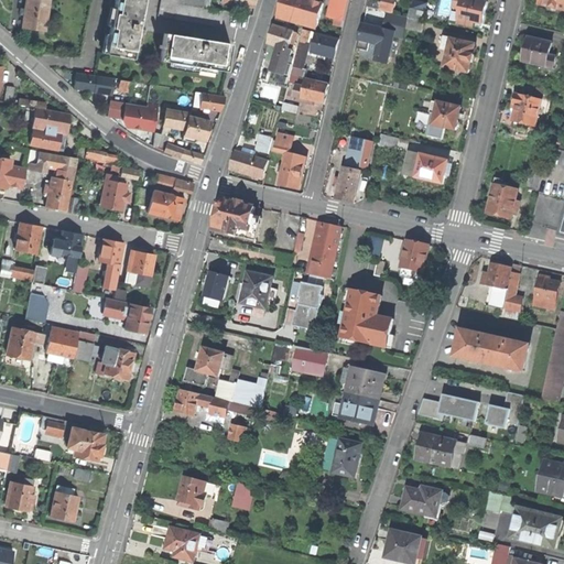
[(26,0),(25,10),(21,10),(20,14),(24,15),(23,28),(29,29),(45,31),(46,19),(47,19),(49,12),(47,12),(50,0),(47,0),(26,0)]
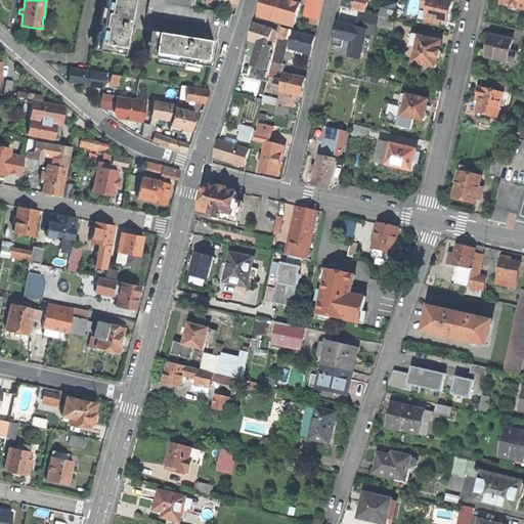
[(133,0),(106,0),(106,7),(102,25),(101,33),(98,50),(123,55),(129,25),(130,17),(133,0)]
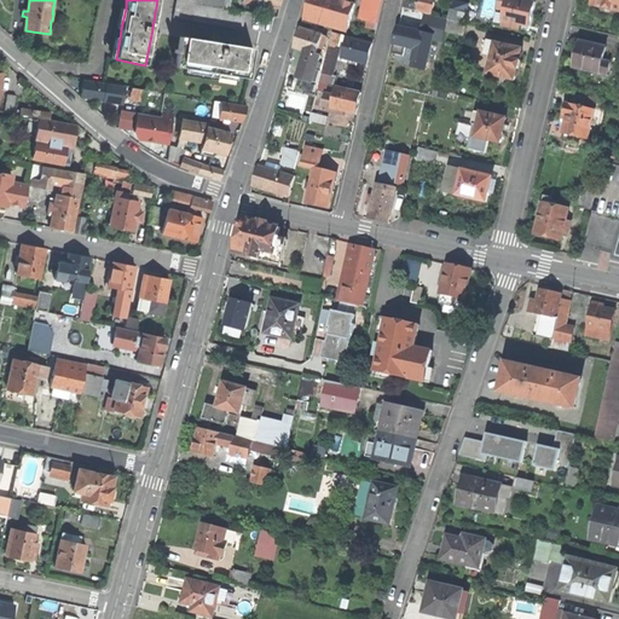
[(177,0),(174,18),(242,29),(246,13),(229,10),(230,0),(177,0)]
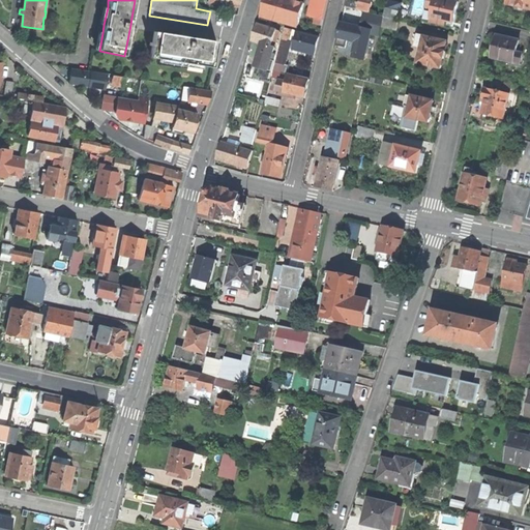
[(264,0),(260,18),(297,28),(304,4),(291,0),(264,0)]
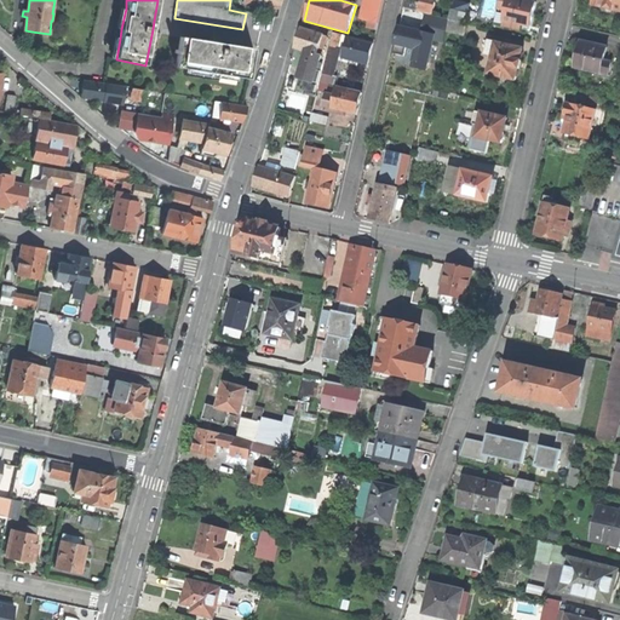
[(365,0),(361,19),(369,22),(368,28),(377,30),(383,0),(365,0)]
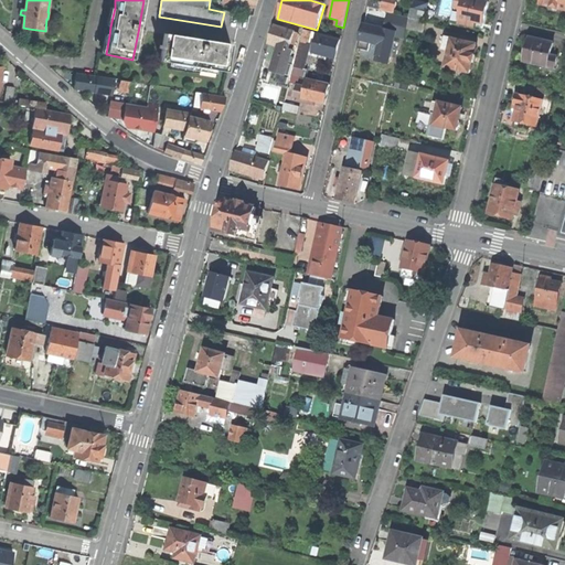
[(395,2),(385,0),(382,11),(392,13),(395,2)]
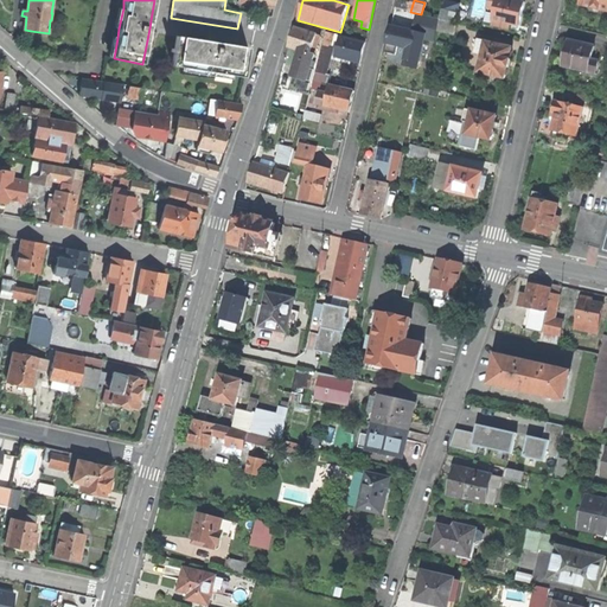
[(503,29),(504,24),(519,27),(522,16),(524,4),(506,0),(489,0),(487,8),(496,11),(492,21),(496,23),(494,26),(503,29)]
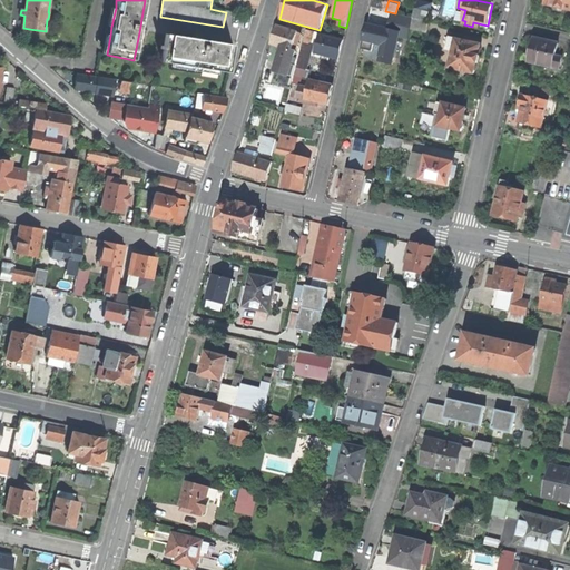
[(569,0),(546,0),(544,6),(569,11),(569,0)]
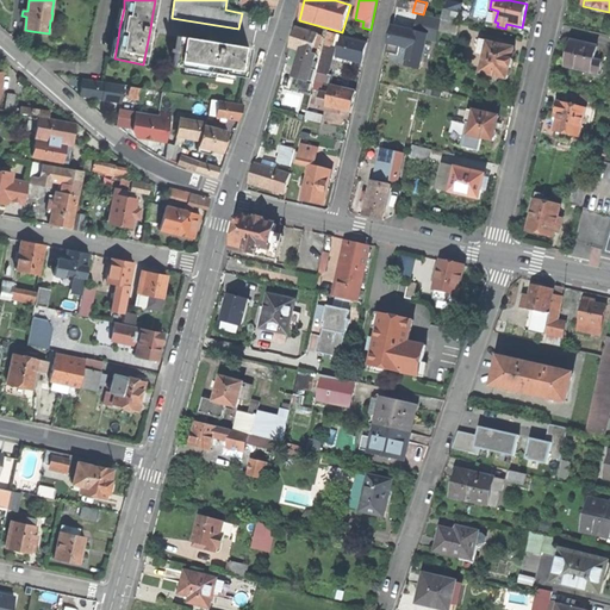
[(447,2),(442,20),(456,24),(460,6),(447,2)]
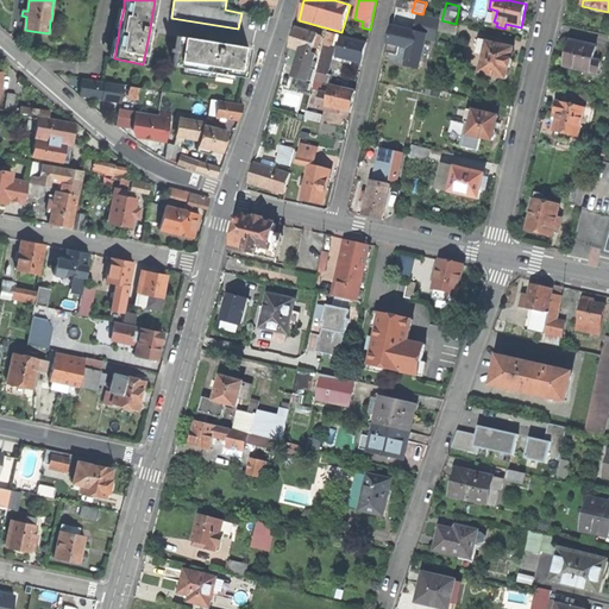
[(420,16),(407,12),(406,18),(395,16),(394,24),(391,32),(424,39),(427,24),(419,23),(420,16)]
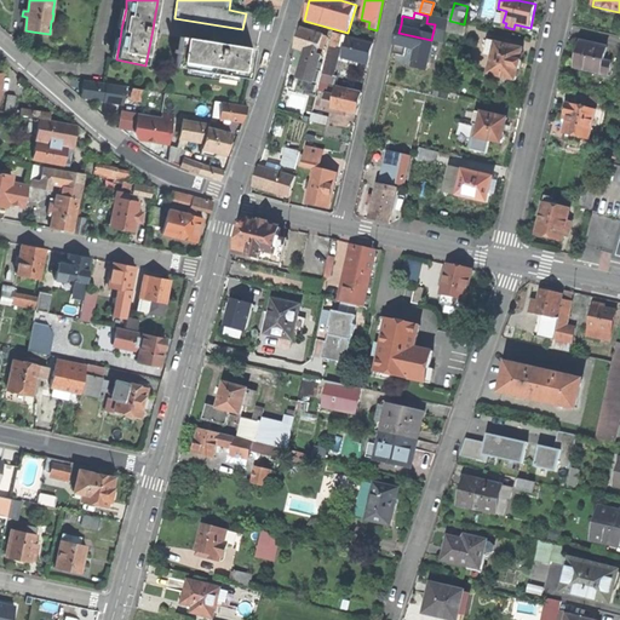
[(465,39),(468,26),(464,24),(449,21),(447,34),(465,39)]
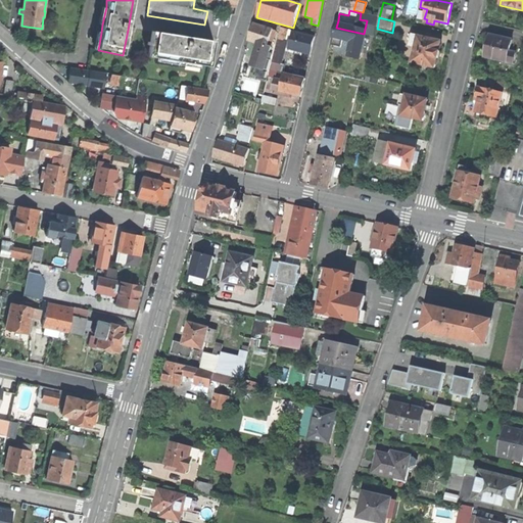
[(258,44),(268,47),(269,45),(271,46),(276,32),(254,25),(251,33),(249,41),(258,44)]
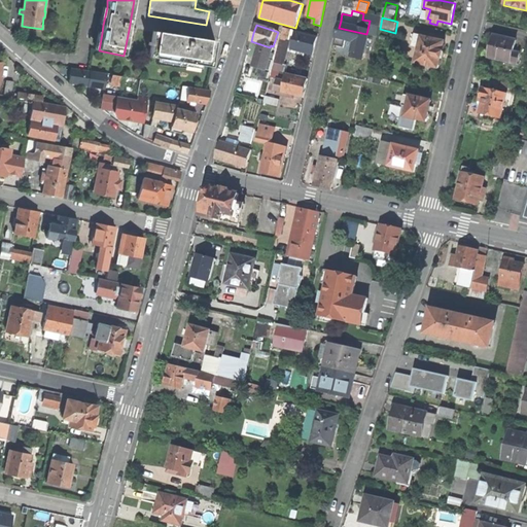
[(283,29),(281,40),(287,42),(288,37),(290,31),(283,29)]
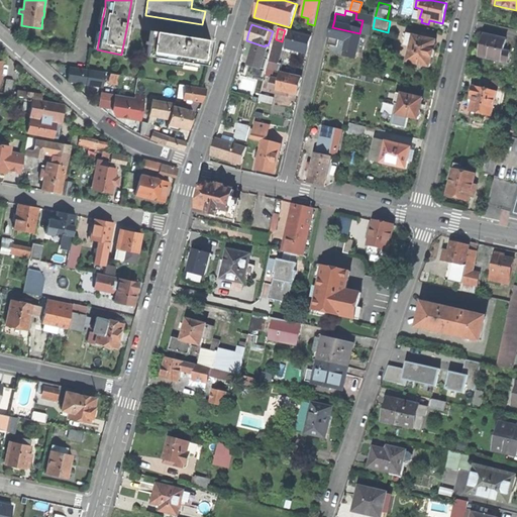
[(208,66),(211,40),(184,36),(178,35),(150,31),(148,41),(146,41),(146,44),(148,45),(146,56),(157,58),(156,61),(197,68),(197,64),(208,66)]
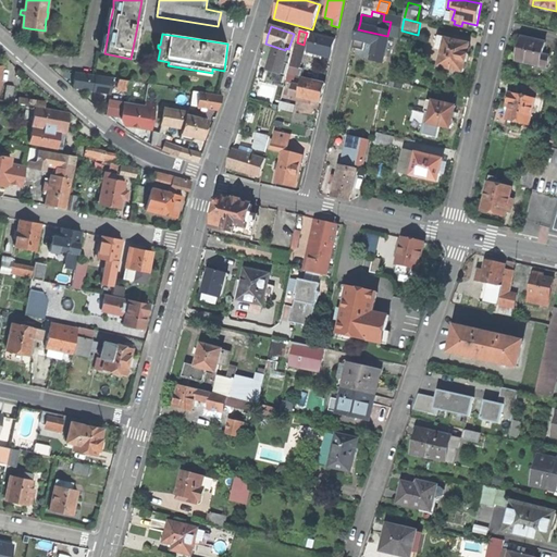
[(336,41),(313,35),(311,41),(308,53),(332,60),(333,50),(336,41)]
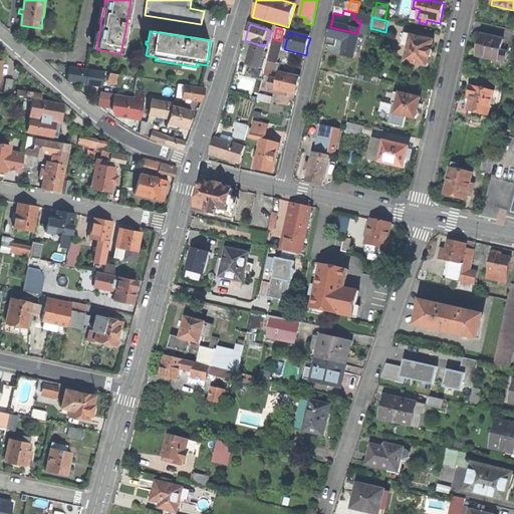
[(406,61),(428,66),(430,57),(431,57),(432,54),(433,50),(431,50),(434,41),(407,35),(404,45),(409,46),(406,61)]
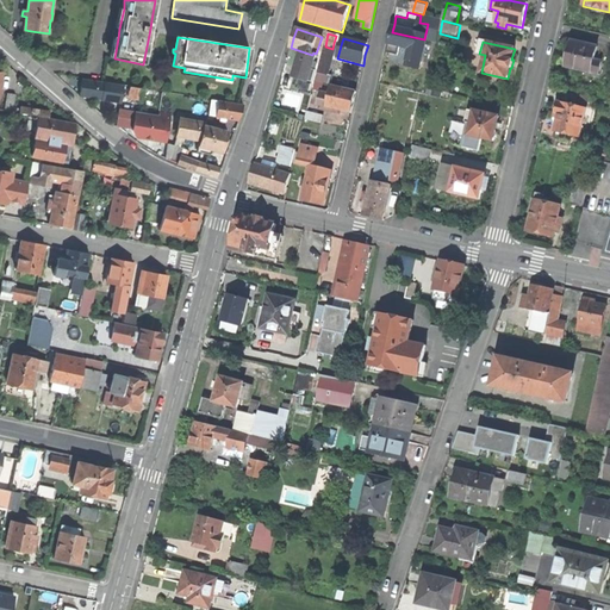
[(593,61),(597,48),(572,42),(568,55),(565,68),(597,76),(601,63),(593,61)]
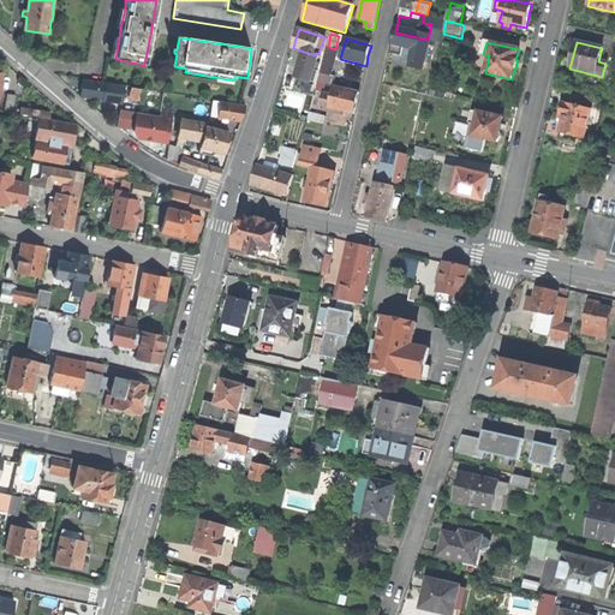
[(421,45),(417,46),(413,58),(417,61),(419,61),(419,66),(428,67),(433,47),(421,45)]
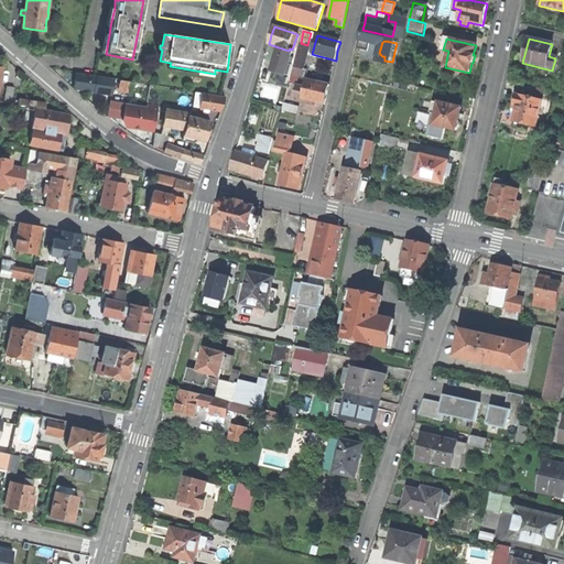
[(301,43),(297,55),(306,58),(310,45),(307,45),(301,43)]
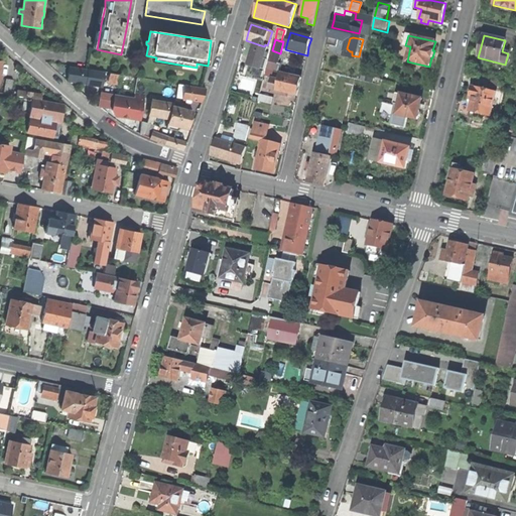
[(267,47),(264,46),(255,43),(248,65),(264,70),(267,60),(264,59),(267,47)]
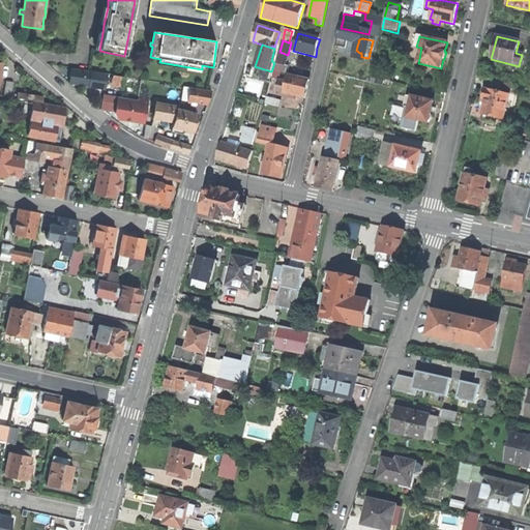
[(275,69),(287,72),(289,65),(286,65),(288,55),(280,52),(275,69)]
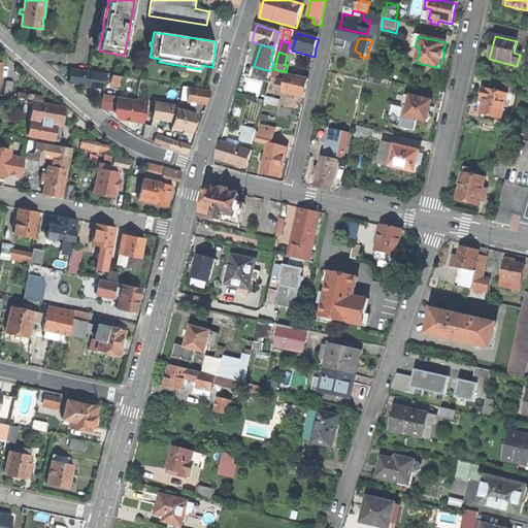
[(104,89),(107,74),(71,69),(69,83),(85,86),(104,89)]
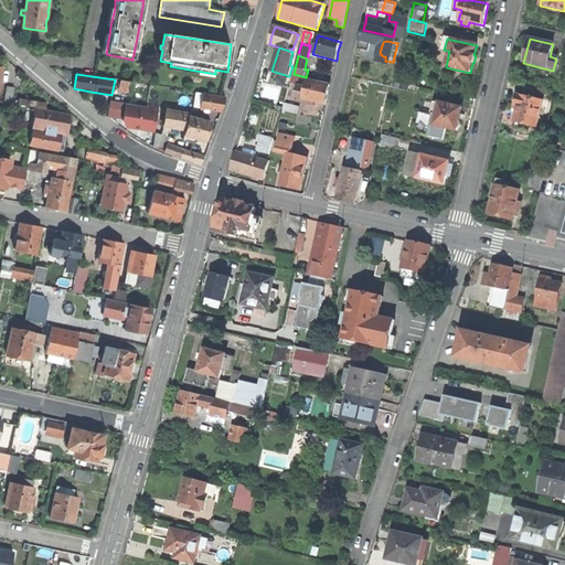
[(297,87),(295,98),(326,106),(328,96),(330,86),(307,80),(306,85),(298,83),(299,77),(294,76),(290,89),(295,91),(296,87),(297,87)]
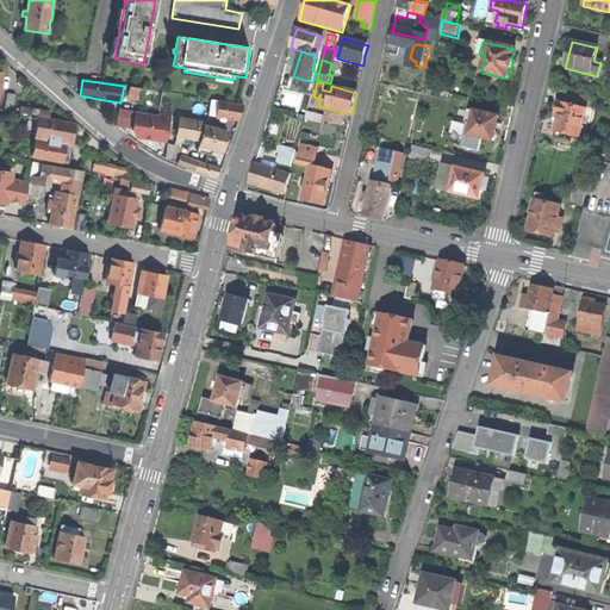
[(131,100),(141,101),(143,88),(130,87),(128,95),(132,97),(131,100)]
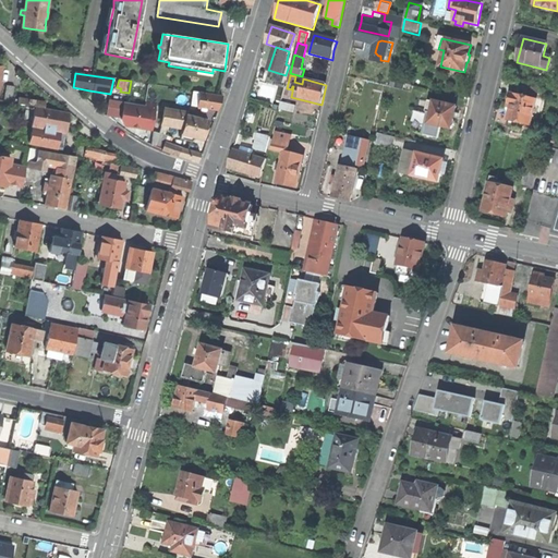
[(3,100),(12,101),(14,85),(7,84),(3,100)]
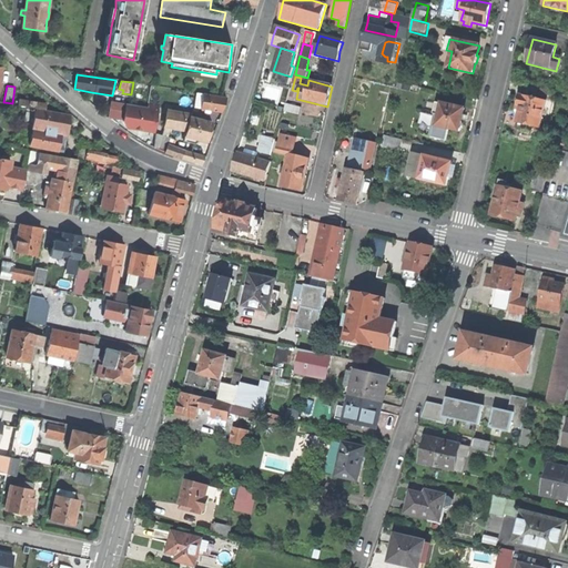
[(223,108),(226,98),(196,93),(194,108),(222,112),(223,108)]
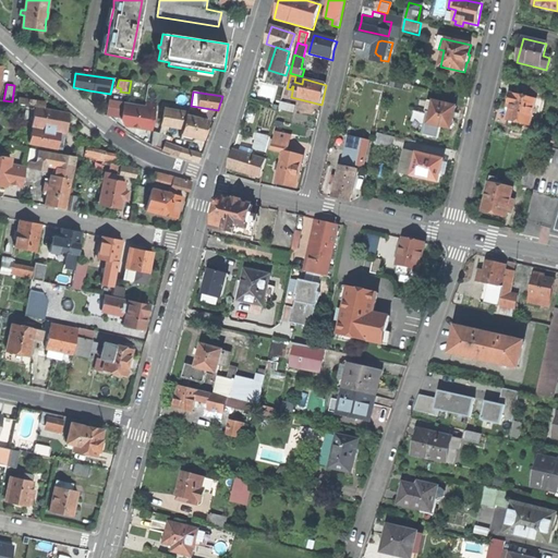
[(530,125),(536,99),(510,94),(508,104),(511,105),(509,110),(507,120),(530,125)]
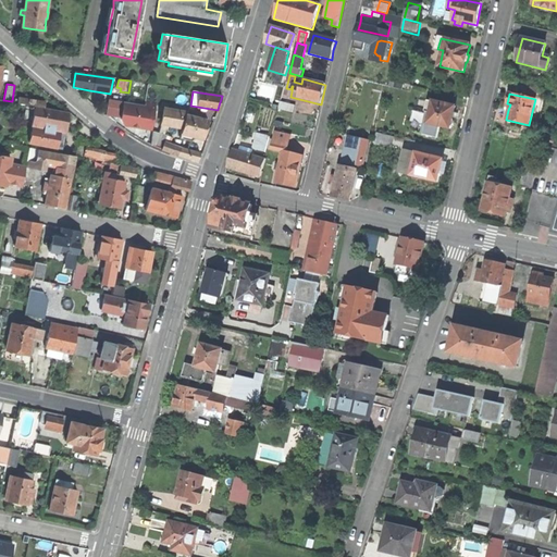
[(19,102),(27,103),(46,107),(47,101),(20,97),(19,102)]
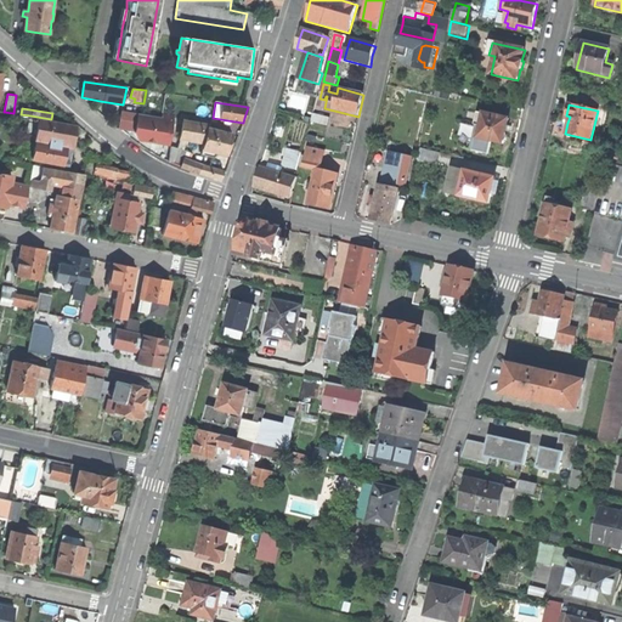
[(154,142),(169,145),(174,116),(163,113),(162,118),(122,111),(118,128),(135,131),(135,134),(139,140),(154,142)]
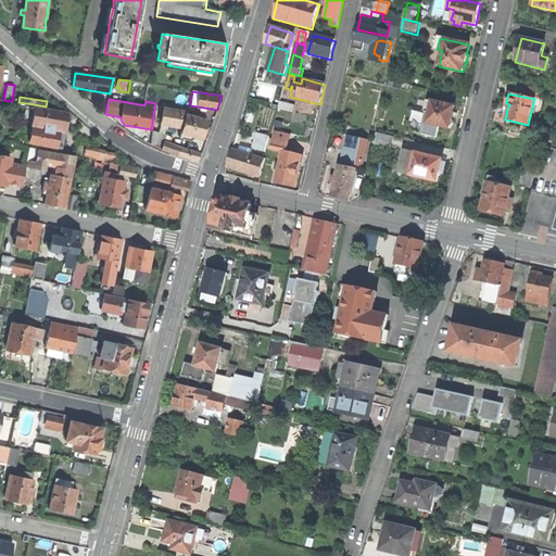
[(428,123),(450,128),(450,127),(452,125),(453,123),(453,121),(452,117),(453,113),(455,106),(432,101),(427,100),(425,111),(430,113),(428,123)]
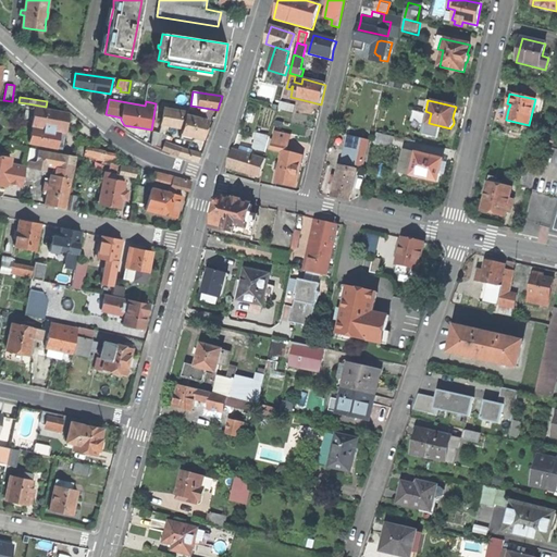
[(281,102),(279,110),(294,113),(295,106),(281,102)]
